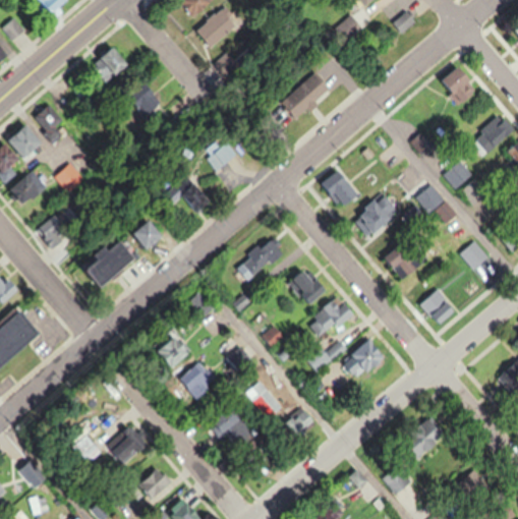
[(183,0),(180,4),(194,17),(211,0),(183,0)]
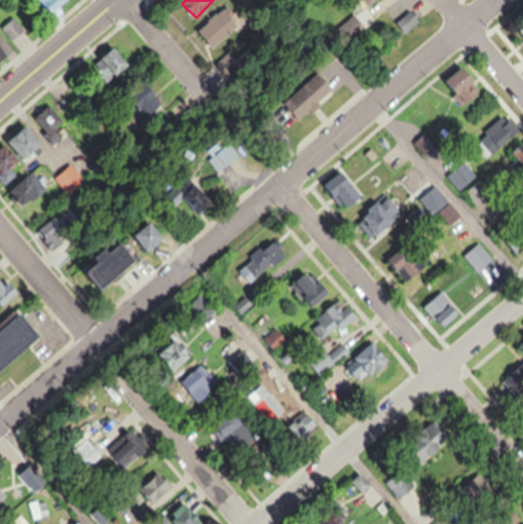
[(238,28),(225,9),(196,30),(209,48),(238,28)]
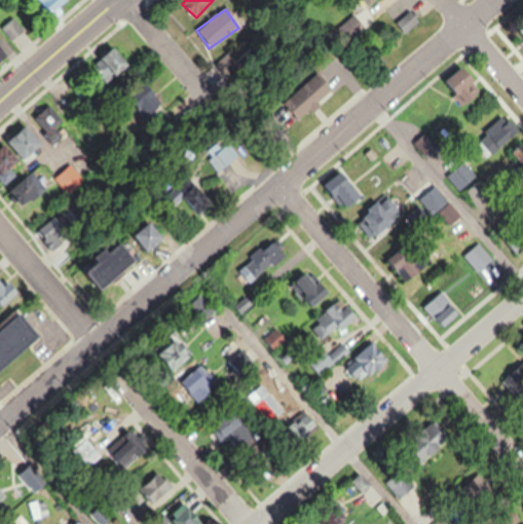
[(128,70),(115,47),(88,63),(101,84),(128,70)]
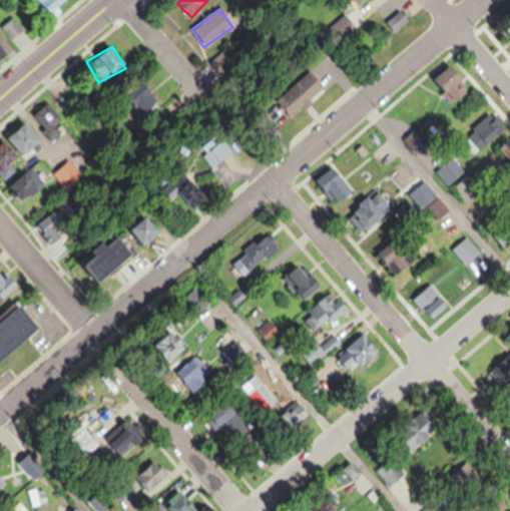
[(472,80),(448,65),(435,86),(459,101),(472,80)]
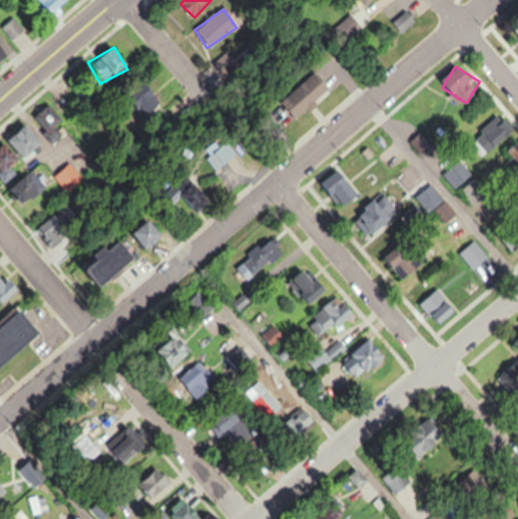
[(53,127),(56,113),(38,111),(36,125),(53,127)]
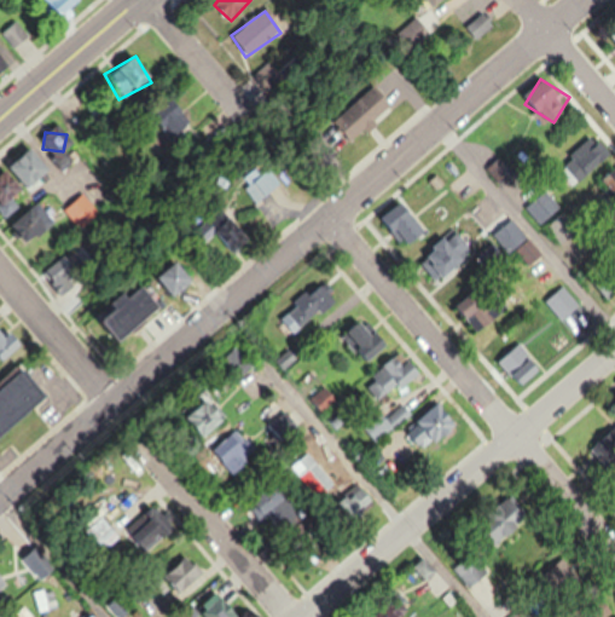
[(590,177),(610,155),(597,143),(592,148),(584,140),(568,157),(590,177)]
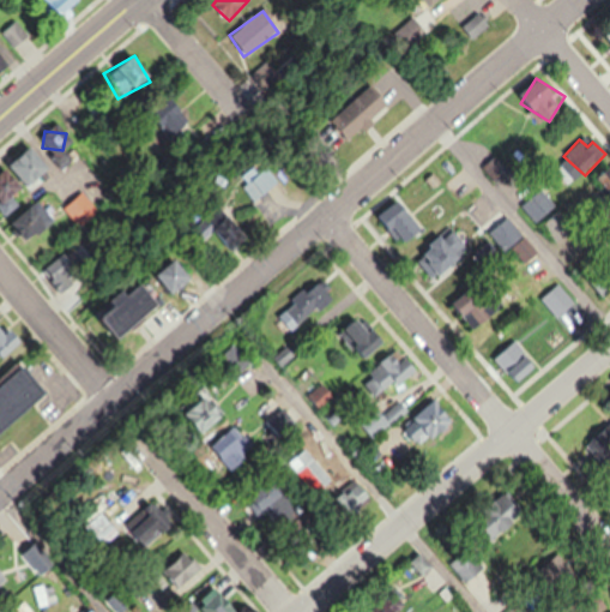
[(31,150),(0,172),(0,209),(49,174),(31,150)]
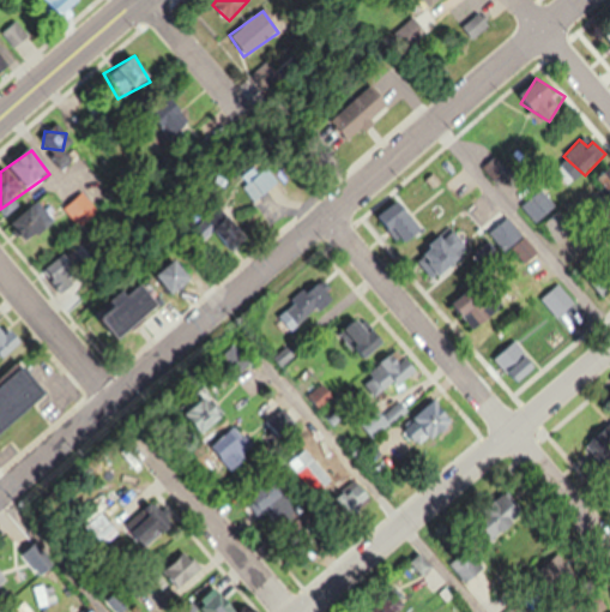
[(479,169),(493,185),(506,174),(493,159),(479,169)]
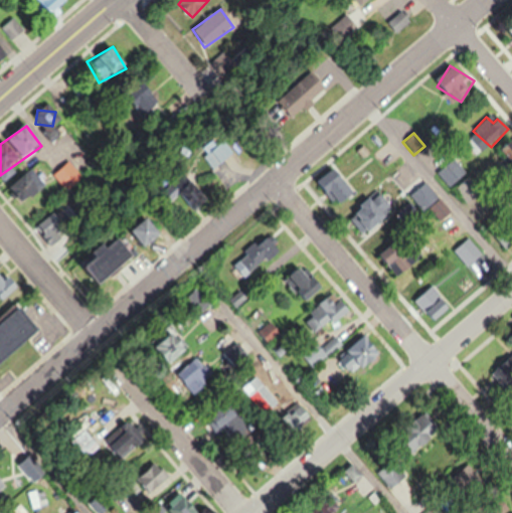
[(226,160),(216,148),(204,157),(213,169),(226,160)]
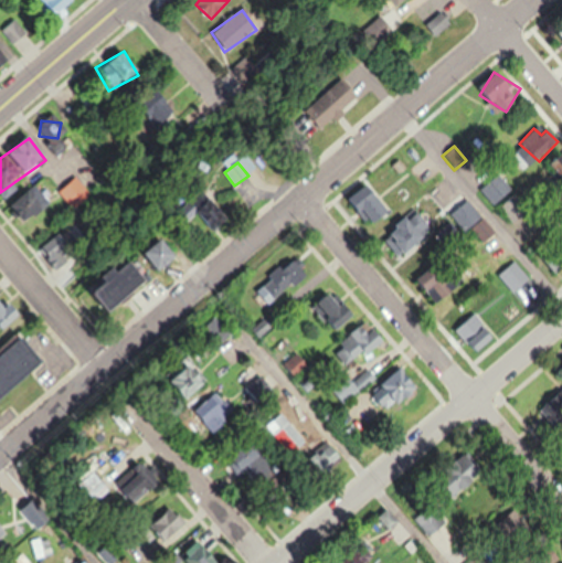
[(478,189),(492,206),(510,192),(496,174),(478,189)]
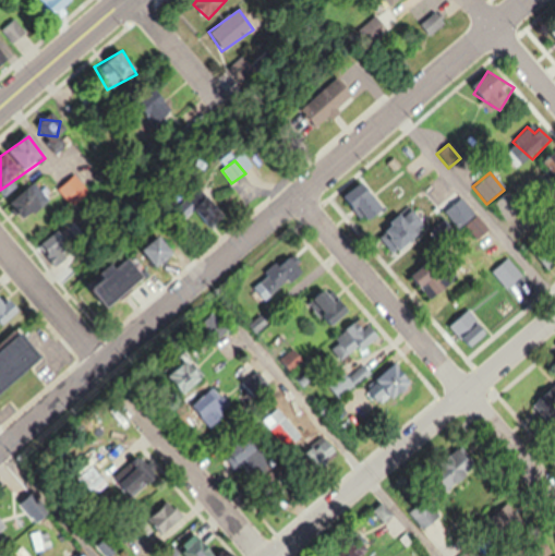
[(11,201),(20,218),(38,208),(29,191),(11,201)]
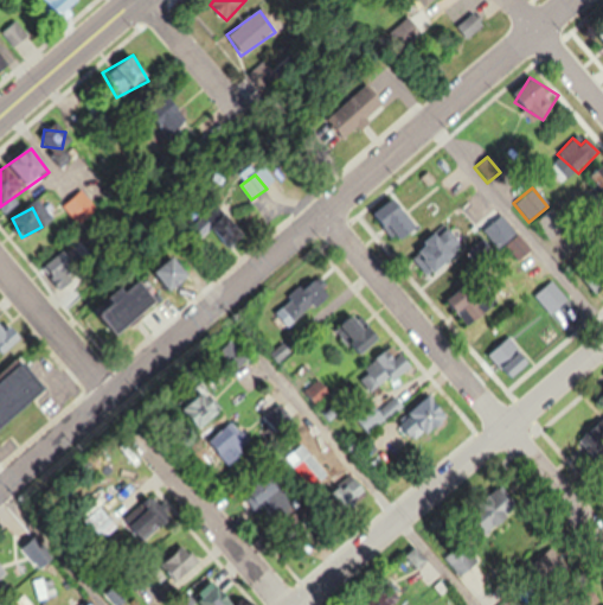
[(405,240),(418,229),(405,212),(391,224),(405,240)]
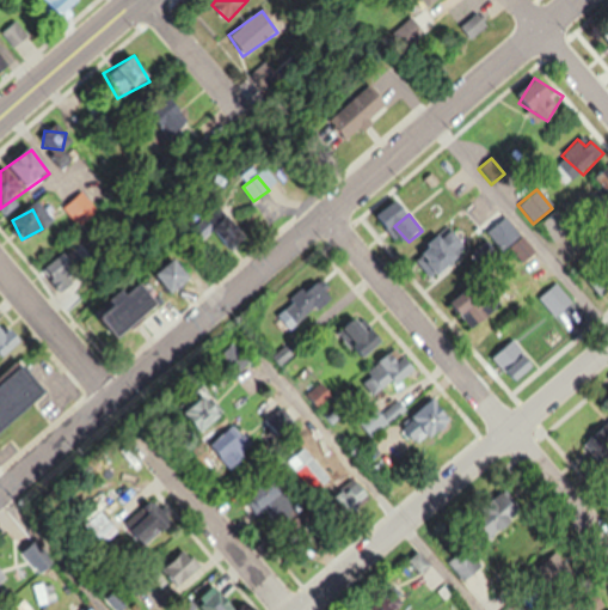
[(508,248),(522,263),(534,254),(504,219),(486,233),(503,252),(508,248)]
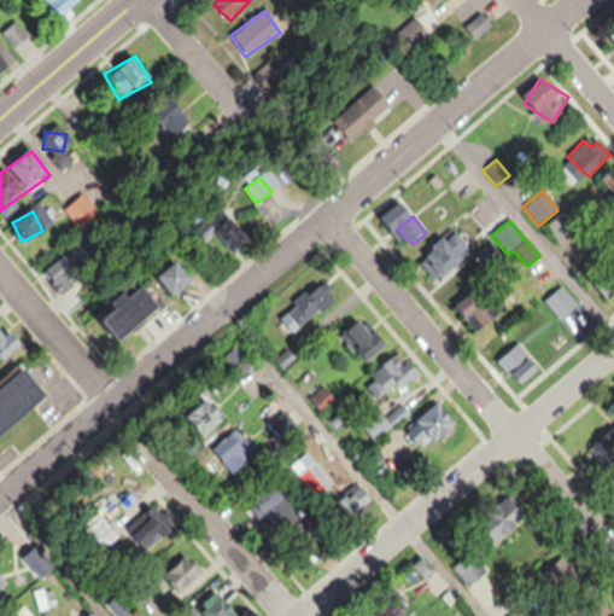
[(473,253),(450,230),(420,260),(443,283),(473,253)]
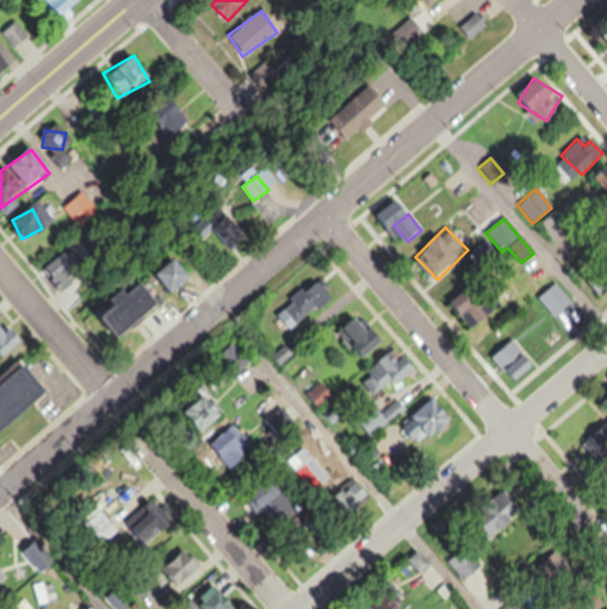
[(158,270),(172,293),(192,280),(179,257),(158,270)]
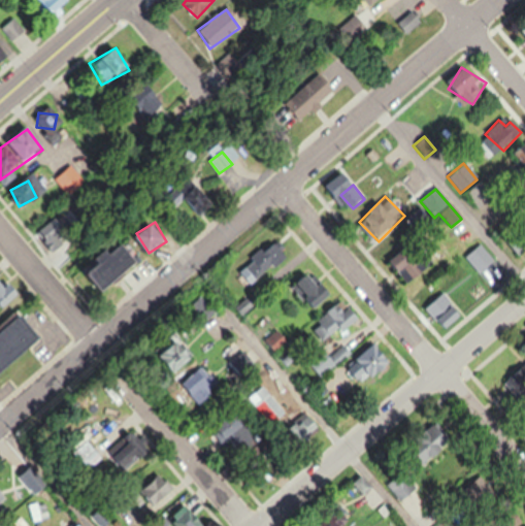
[(287,258),(273,240),(239,267),(253,285),(287,258)]
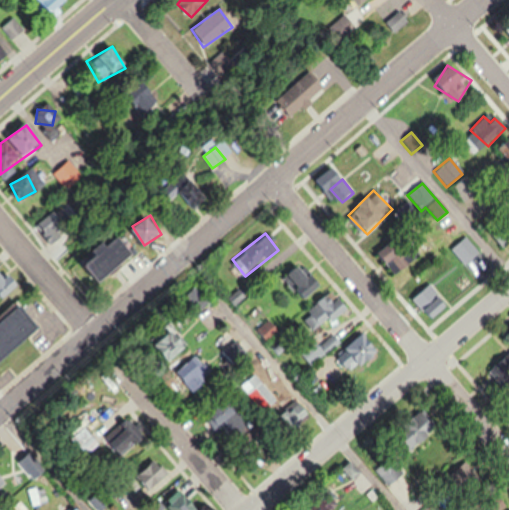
[(134,255),(119,236),(97,252),(100,256),(89,264),(100,280),(134,255)]
